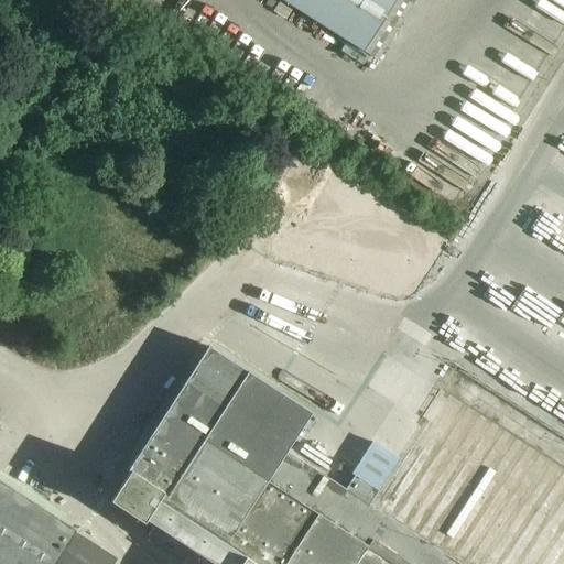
[(285,0),(378,61),(416,0),(285,0)]
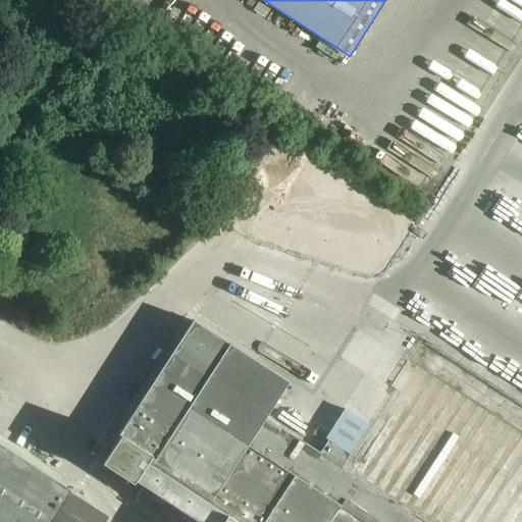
[(454,0),(455,1),(503,25),(515,0),(454,0)]
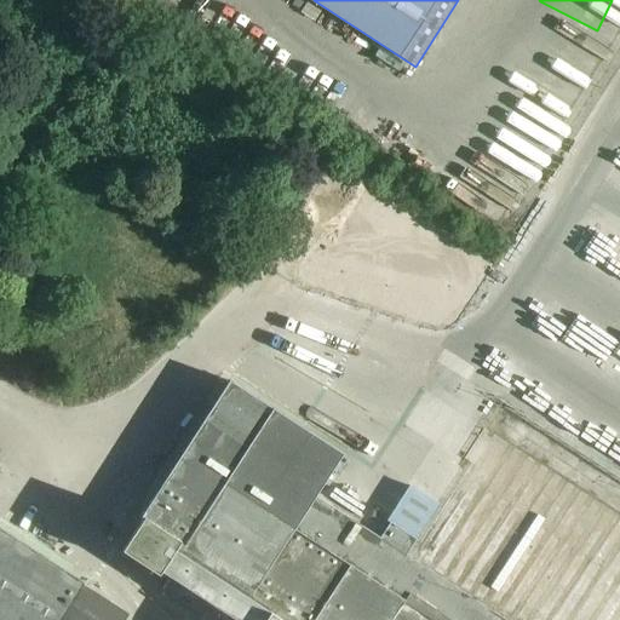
[(316,234),(367,287),(389,265),(338,213),(316,234)]
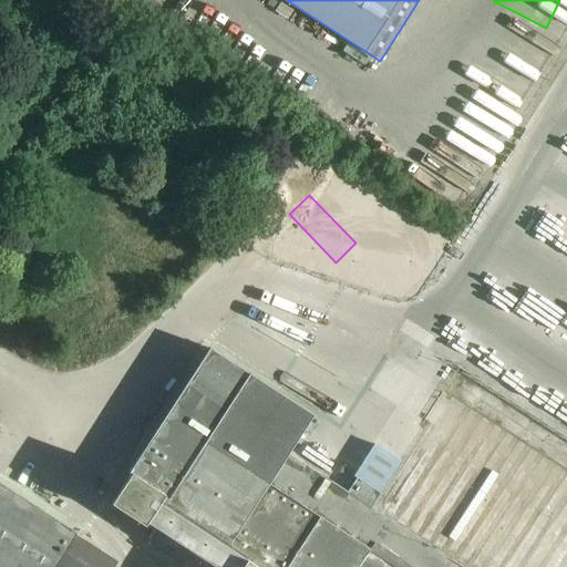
[(347,495),(287,455),(311,418),(207,350),(131,474),(133,475),(115,504),(147,524),(151,519),(160,525),(153,537),(187,558),(182,566),(184,566),(356,566),(362,558),(375,566),(457,566),(370,511),(380,495),(356,480),(347,495)]
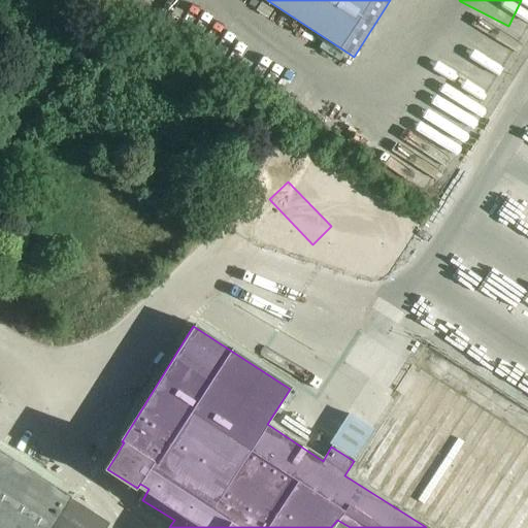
[(106,527),(109,524),(69,498),(72,493),(0,447),(0,527),(106,527)]
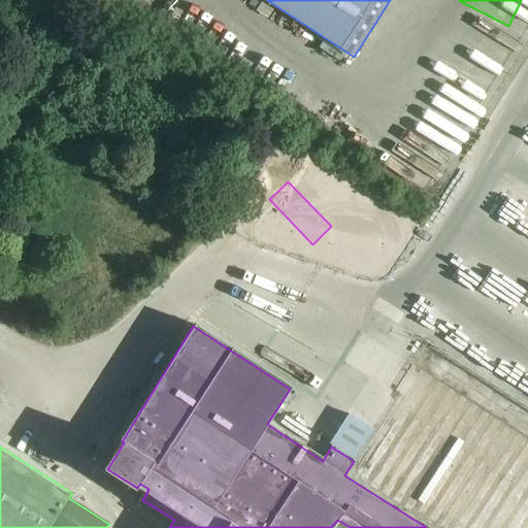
[(120,527),(163,527),(103,490),(91,509),(120,527)]
